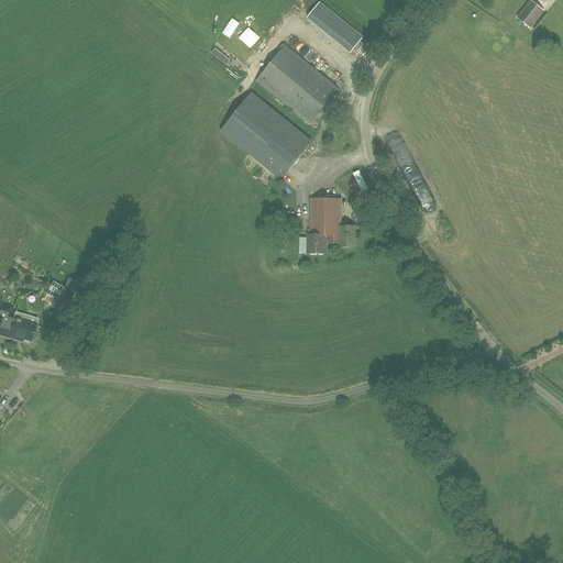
[(308,17),(351,52),(363,37),(320,1),(308,17)]
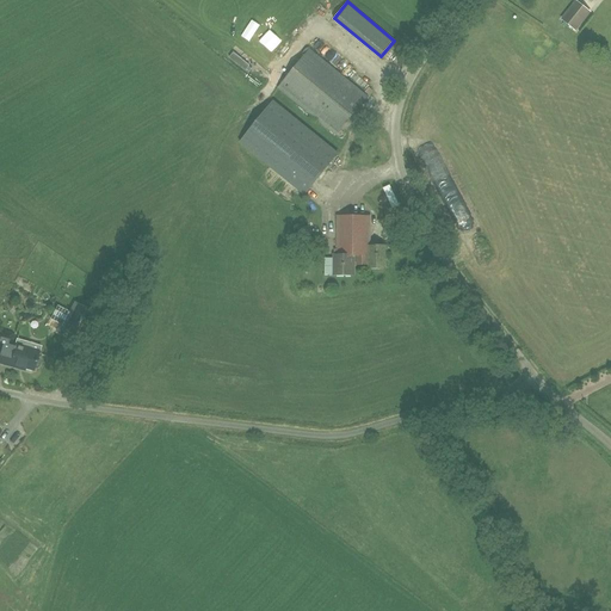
[(576,2),(562,19),(575,30),(590,12),(576,2)]
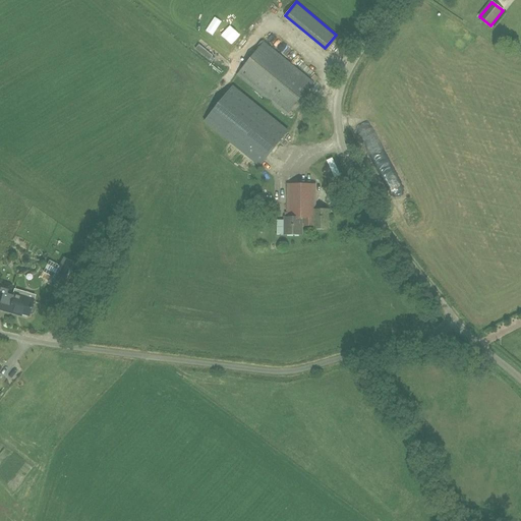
[(264,42),(237,74),(287,115),(313,82),(264,42)]
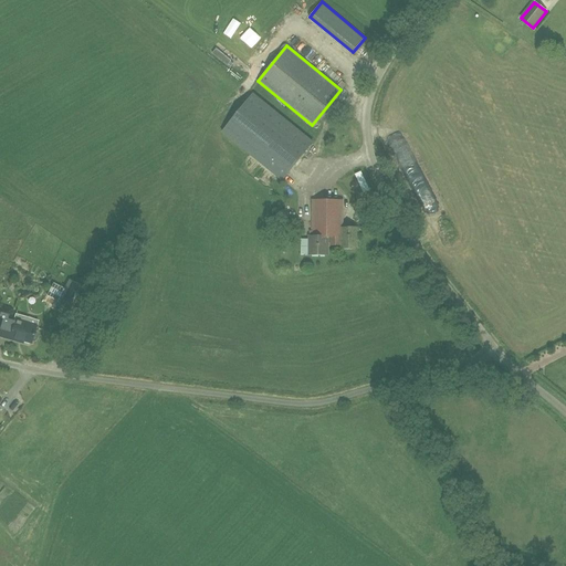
[(222,132),(282,180),(313,143),(253,94),(222,132)]
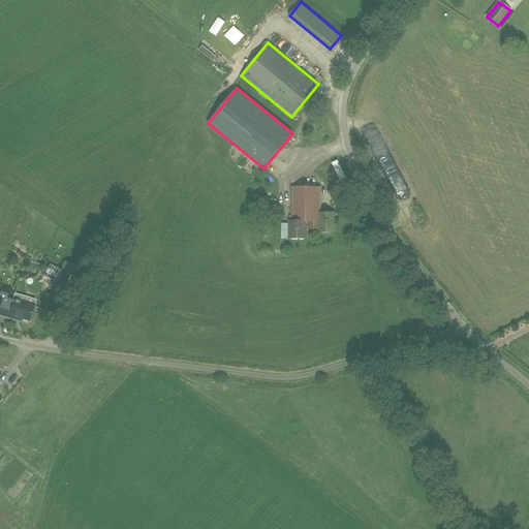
[(292,188),(292,221),(289,221),(289,239),(307,239),(307,228),(307,221),(309,221),(309,229),(319,229),(319,232),(334,232),(334,223),(335,223),(335,213),(319,213),(320,188),(292,188)]
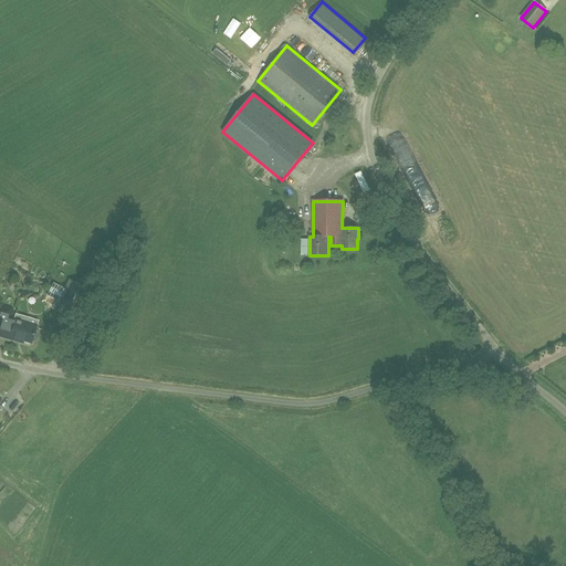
[(75,317),(88,291),(70,281),(55,307),(75,317)]
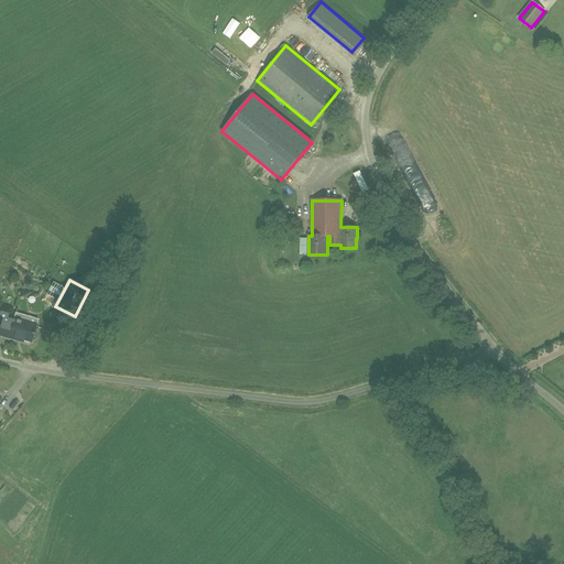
[(36,337),(36,336),(35,334),(34,333),(35,326),(14,320),(14,321),(8,318),(11,310),(0,305),(0,334),(22,342),(23,339),(31,342),(32,339),(33,340),(35,339),(36,337)]
